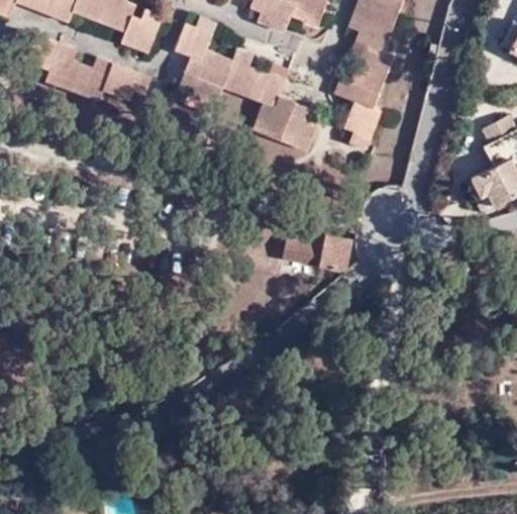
[(0,0),(0,12),(8,15),(14,2),(67,22),(73,11),(125,31),(122,42),(147,53),(159,26),(140,18),(133,15),(136,5),(125,1),(123,0),(118,0),(116,5),(104,0),(0,0)]
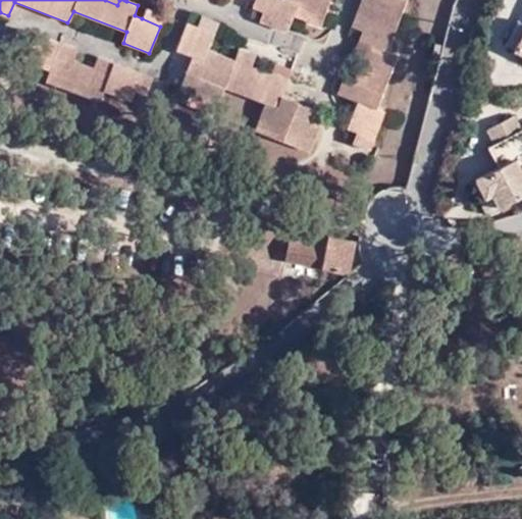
[(255,0),(253,7),(263,11),(266,2),(261,0),(255,0)]
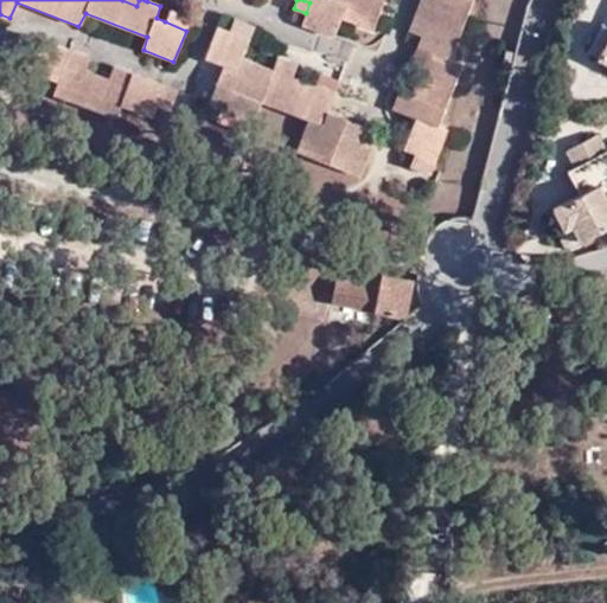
[(311,0),(310,2),(375,26),(384,0),(347,0),(345,6),(332,1),(330,0),(311,0)]
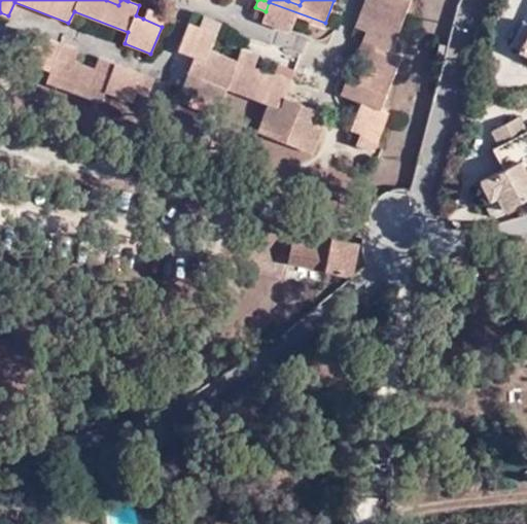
[(377,0),(364,32),(361,41),(372,46),(365,64),(358,81),(351,100),(360,104),(350,131),(357,134),(378,142),(388,115),(380,111),(400,58),(389,53),(408,0),(377,0)]
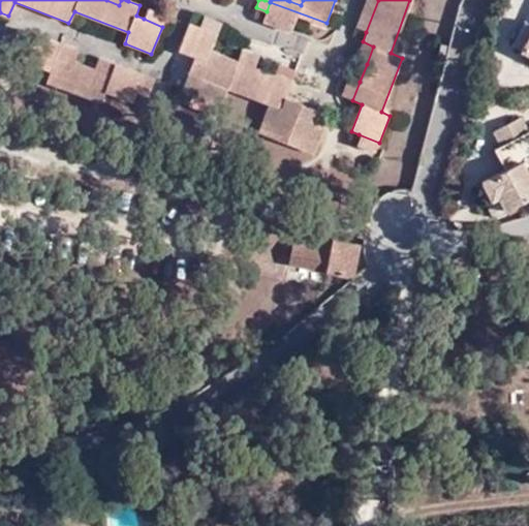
[(366,32),(378,0),(366,0),(354,27),(366,32)]
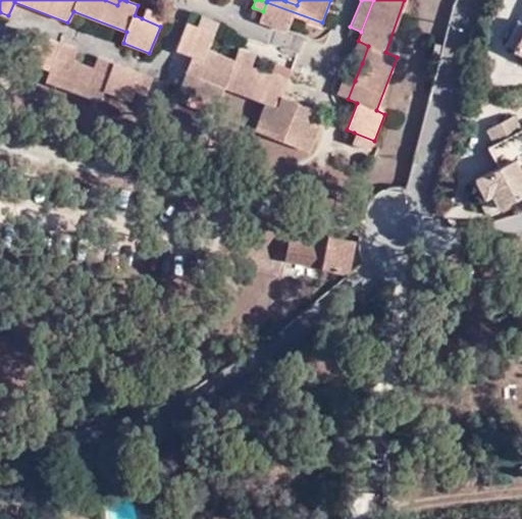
[(320,28),(322,22),(266,2),(263,11),(259,20),(288,32),(293,17),(320,28)]
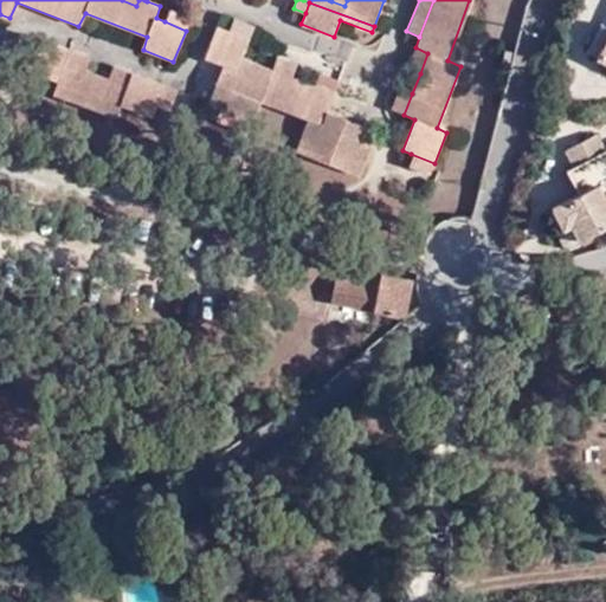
[(165,21),(186,31),(191,17),(171,8),(165,21)]
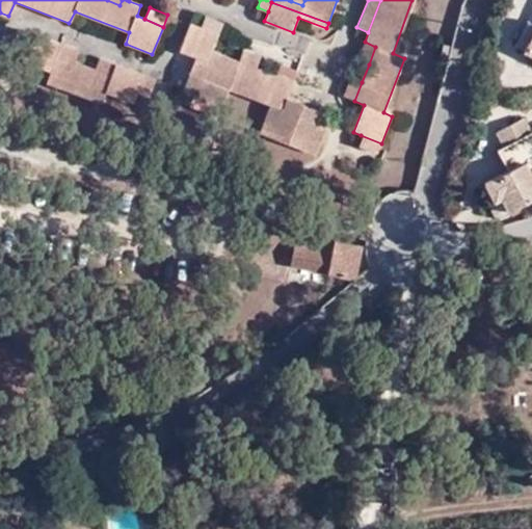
[(205,16),(201,28),(217,33),(222,22),(205,16)]
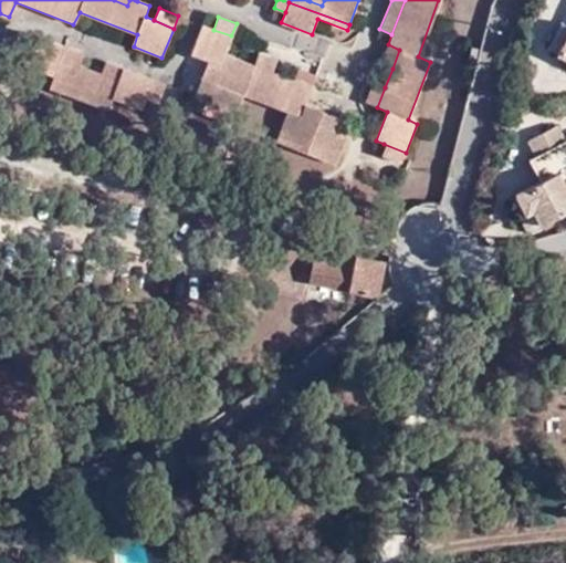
[(220,66),(207,100),(239,110),(243,98),(291,116),(287,125),(347,144),(349,137),(337,132),(300,117),(304,105),(312,86),(294,80),(274,72),(255,65),(226,53),(231,35),(213,30),(201,24),(190,53),(209,62),(220,66)]
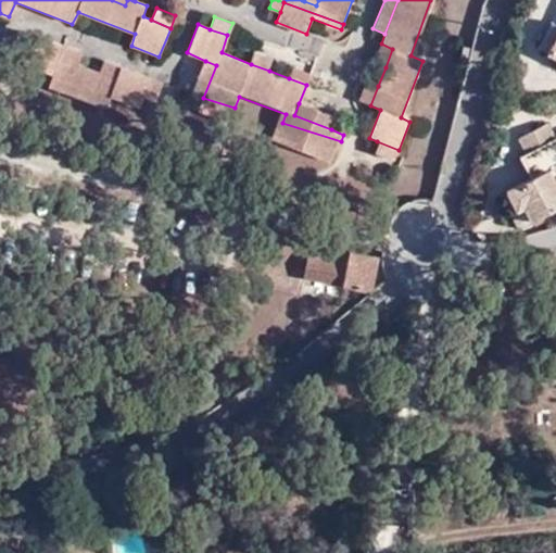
[(555,36),(555,26),(552,25),(538,50),(546,54),(555,36)]
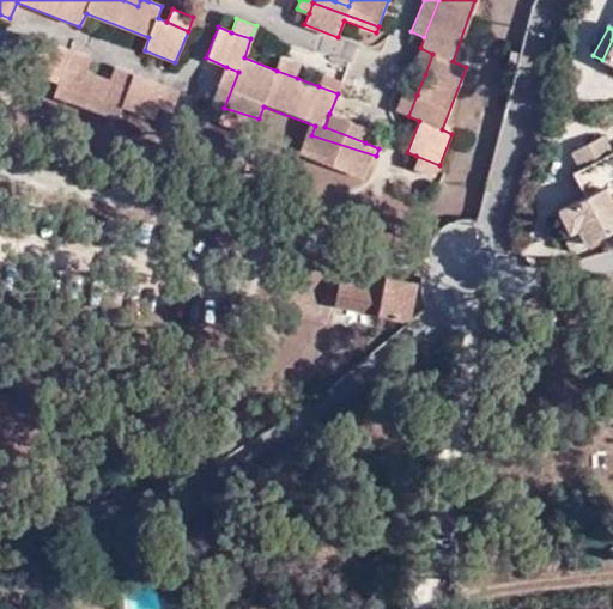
[(19,56),(29,60),(38,38),(28,35),(19,56)]
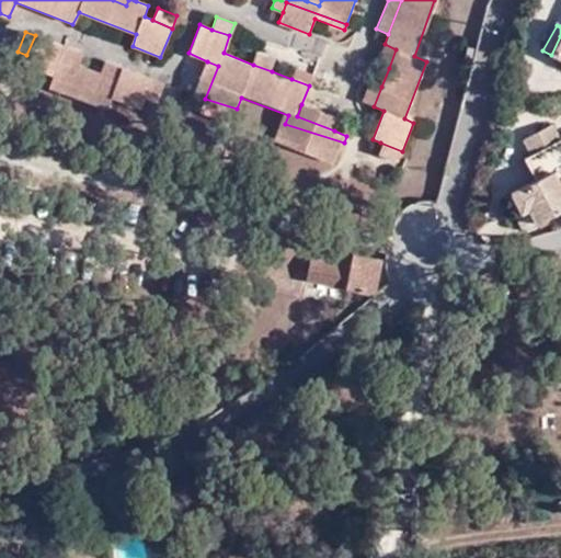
[(26,55),(25,58),(76,64),(61,58),(65,47),(35,35),(26,55)]
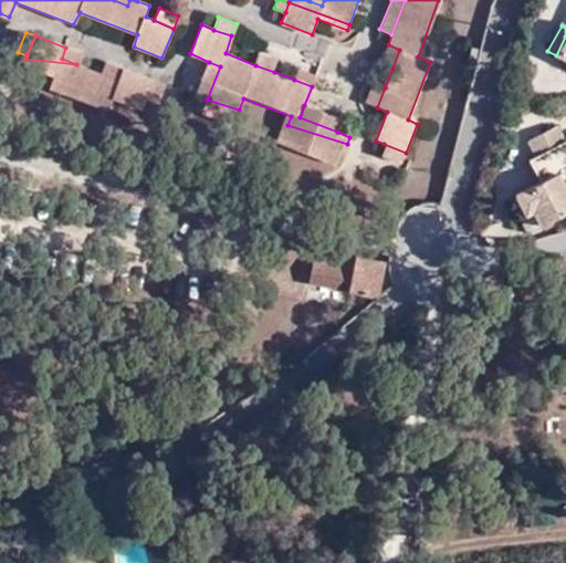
[(565,37),(556,55),(565,60),(565,37)]
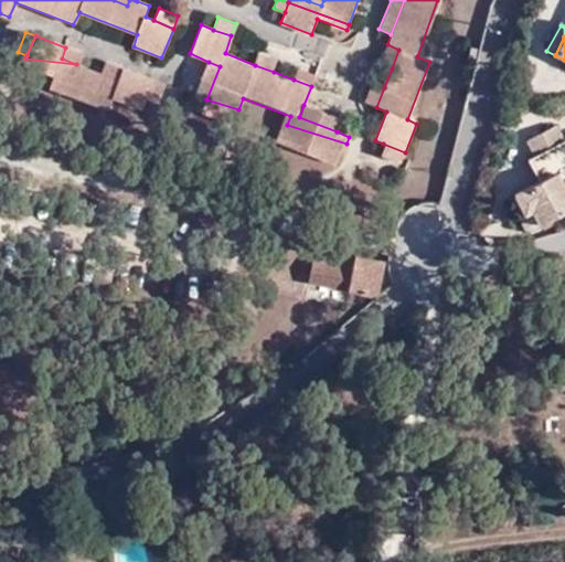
[(398,50),(387,44),(380,63),(392,69),(398,50)]
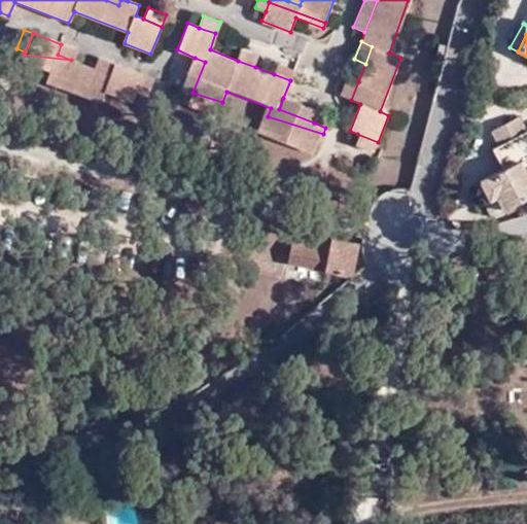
[(58,55),(71,60),(74,61),(78,51),(61,44),(58,55)]
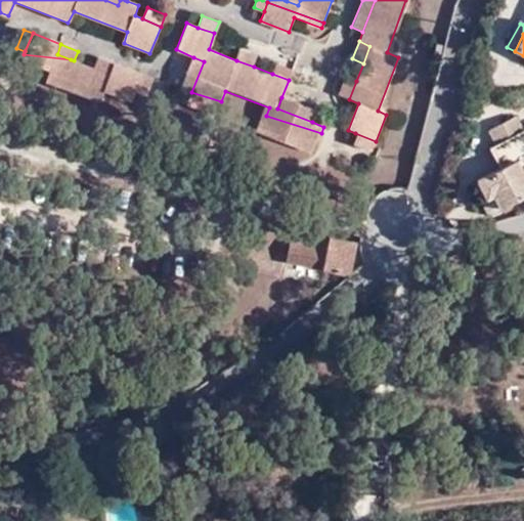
[(239,50),(236,60),(254,67),(257,57),(239,50)]
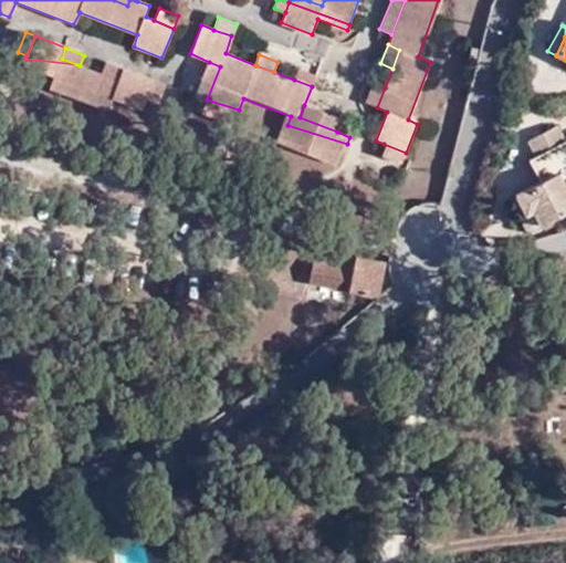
[(76,64),(25,59),(23,66),(53,79),(49,89),(108,111),(113,100),(140,112),(146,100),(153,83),(123,74),(121,83),(102,74),(76,64)]
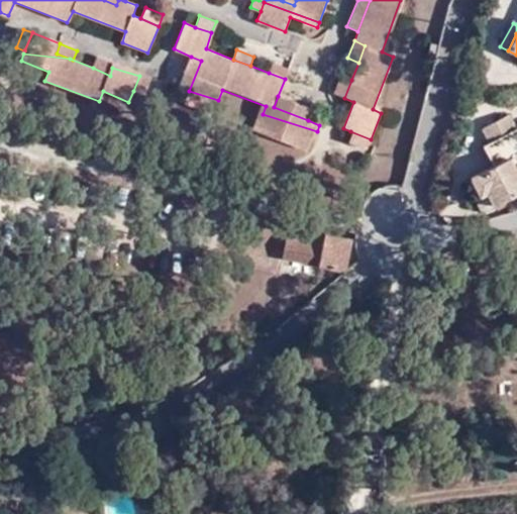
[(191,57),(179,88),(189,91),(201,61),(191,57)]
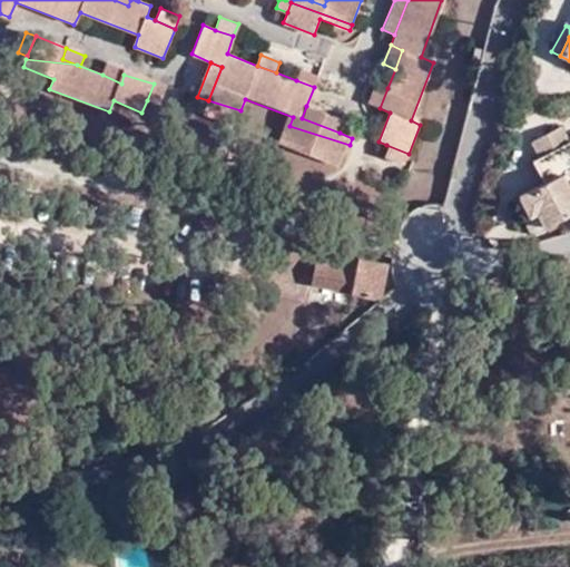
[(104,69),(124,75),(126,70),(106,64),(104,69)]
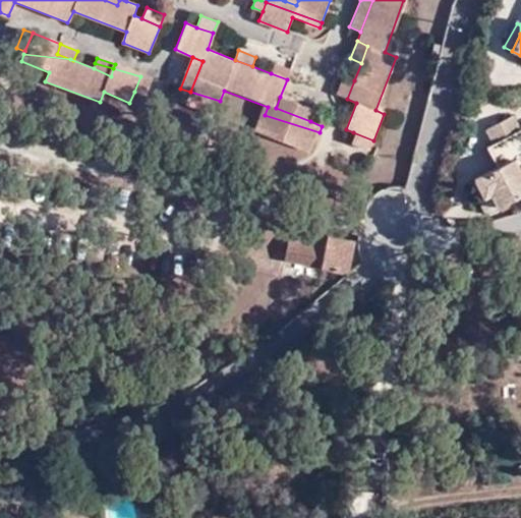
[(95,63),(94,68),(111,76),(113,68),(95,63)]
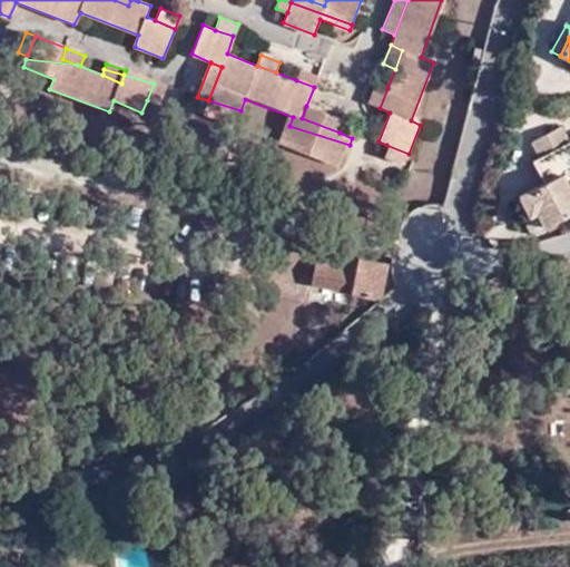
[(301,69),(296,80),(314,87),(317,77),(301,69)]
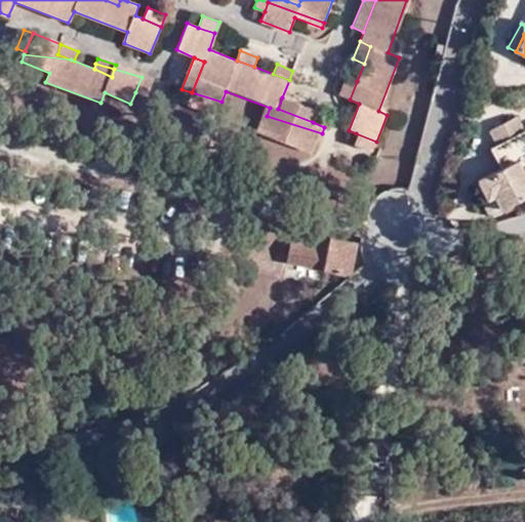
[(114,69),(142,77),(143,76),(116,65),(114,69)]
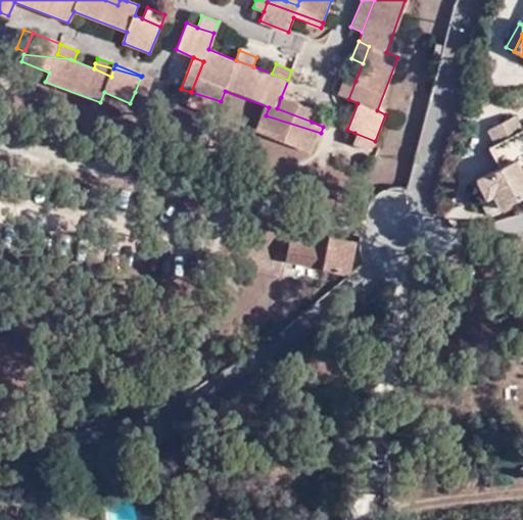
[(141,77),(135,92),(144,96),(152,80),(141,77)]
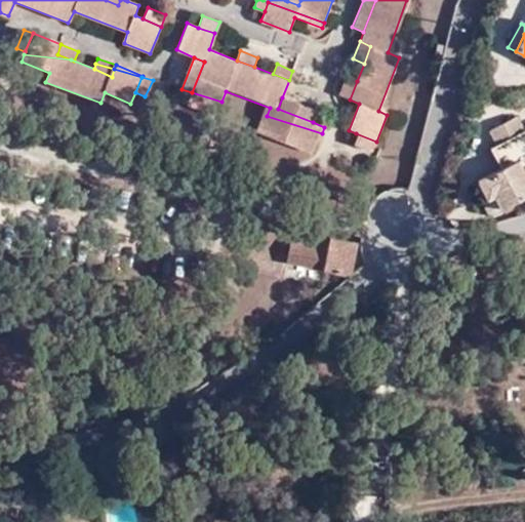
[(338,94),(350,99),(357,81),(346,77),(338,94)]
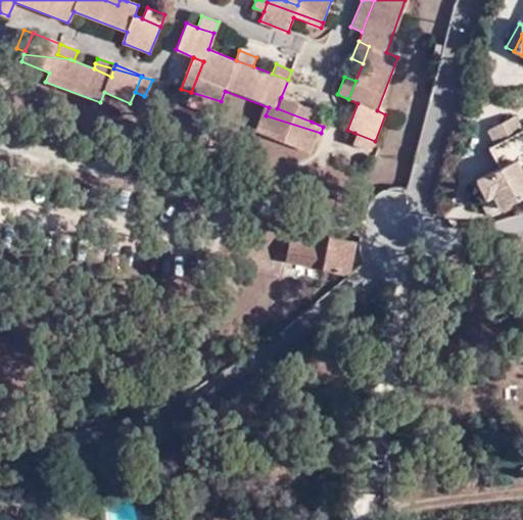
[(221,101),(191,92),(186,105),(216,116),(221,101)]
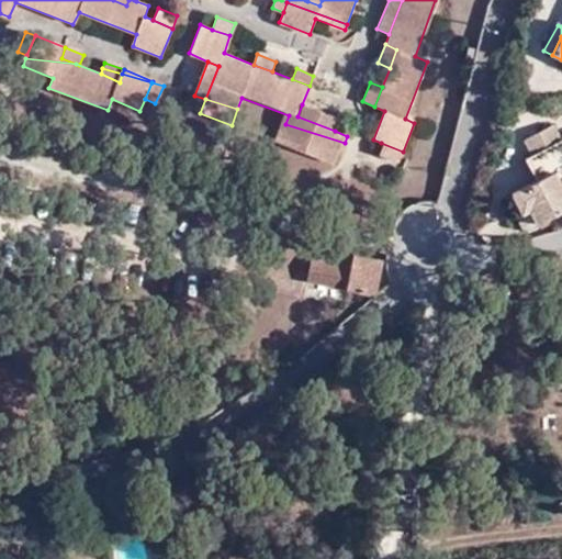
[(298,116),(335,131),(339,120),(302,104),(298,116)]
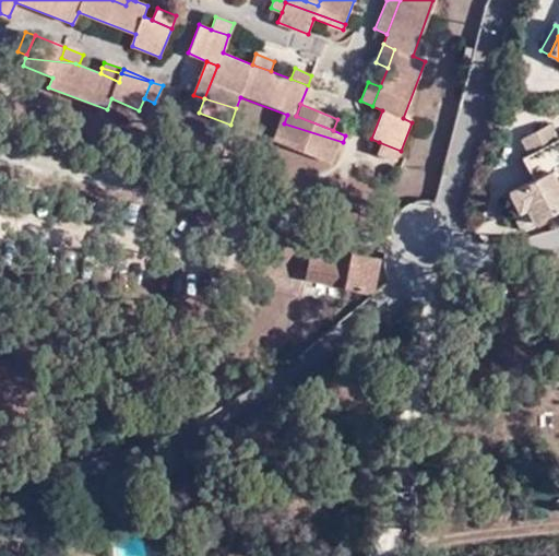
[(343,142),(284,123),(277,143),(333,164),(343,142)]
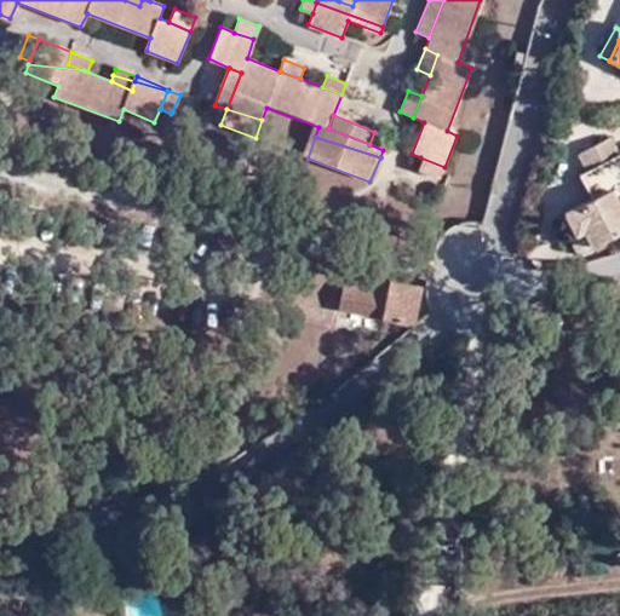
[(580,166),(615,148),(612,140),(577,159),(580,166)]
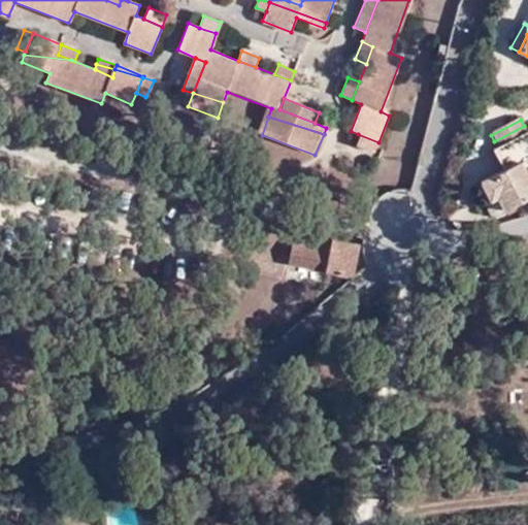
[(527,178),(522,167),(527,163),(527,134),(524,126),(494,141),(498,150),(494,153),(504,173),(483,185),(492,203),(498,200),(504,212),(527,200),(527,178)]
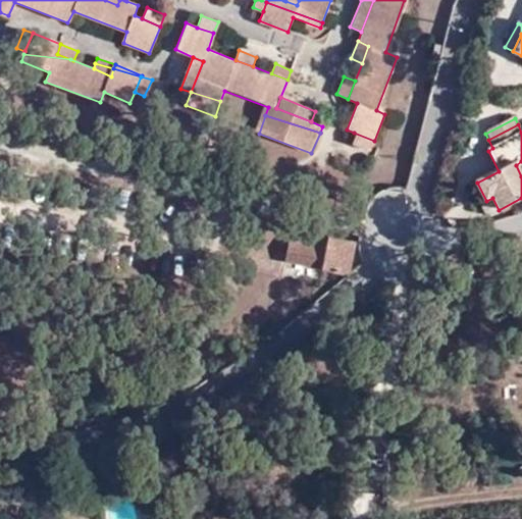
[(354,133),(351,143),(351,144),(371,150),(374,141),(354,133)]
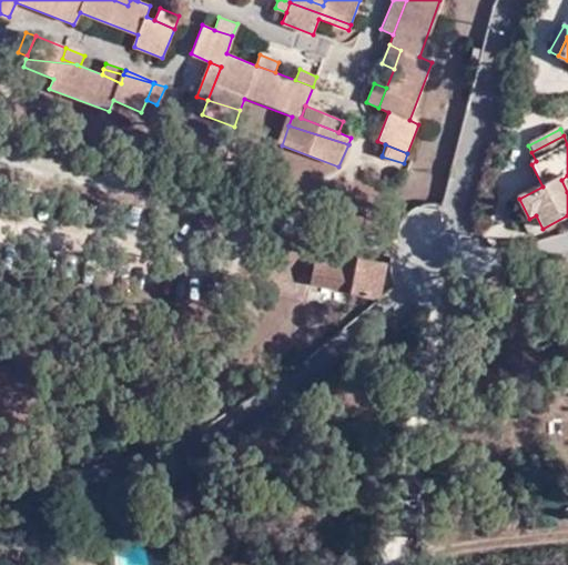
[(543,229),(536,215),(529,219),(524,221),(530,234),(543,229)]
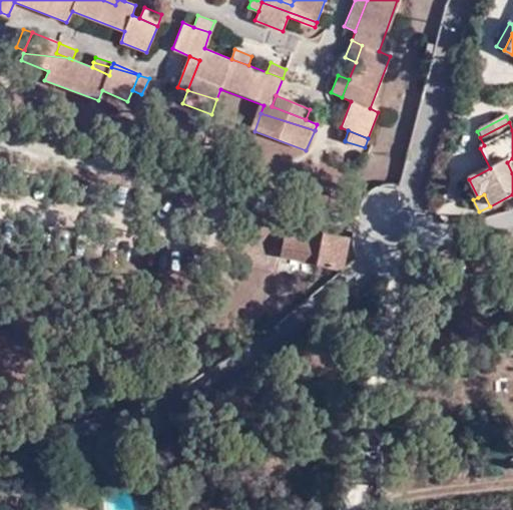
[(281,258),(340,271),(346,240),(322,234),(318,247),(285,240),(281,258)]
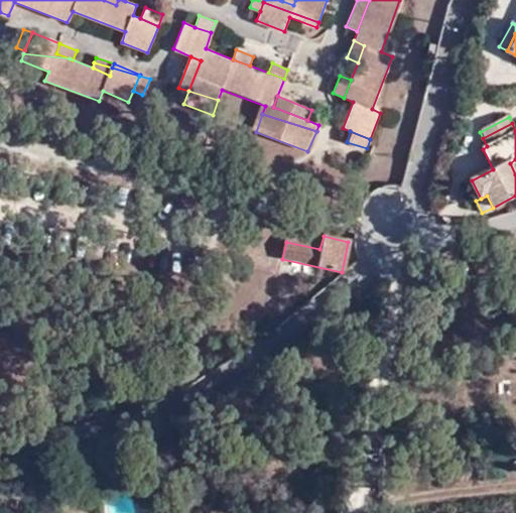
All buildings are outlined.
